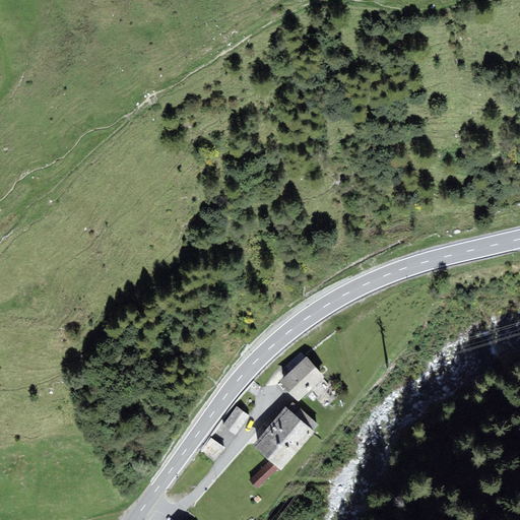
[(279,382),(299,401),(324,377),(307,356),(279,382)]
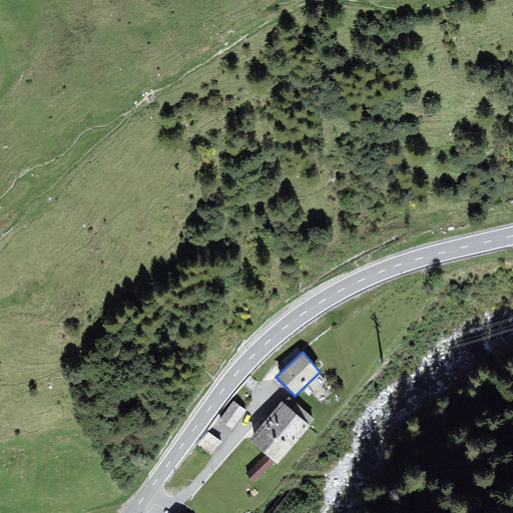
[(284,404),(310,425),(315,419),(289,397),(284,404)]
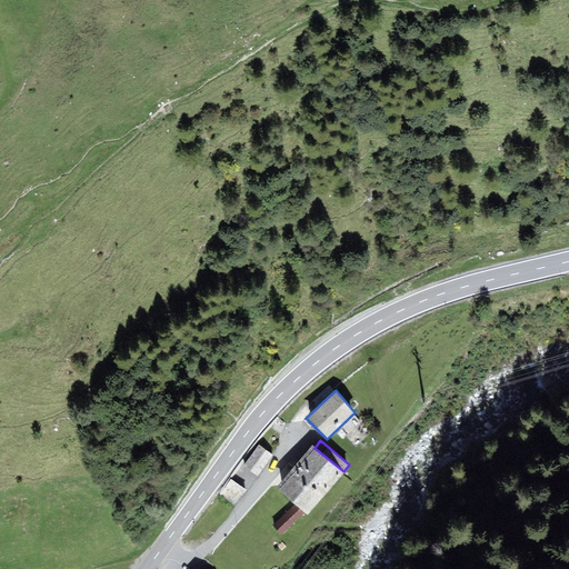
[(273,456),(259,445),(245,466),(258,476),(273,456)]
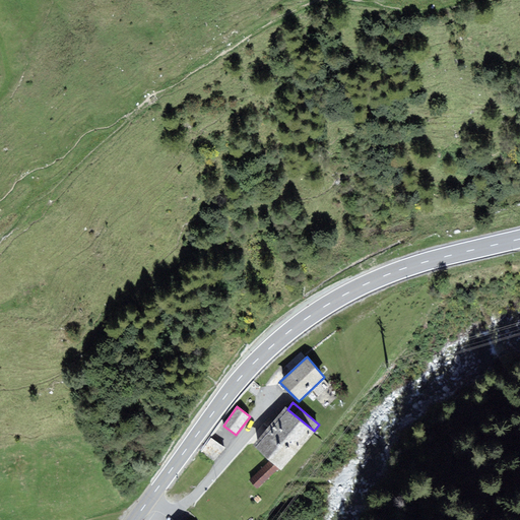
[(280,470),(315,432),(314,431),(287,409),(285,407),(252,447),(280,470)]
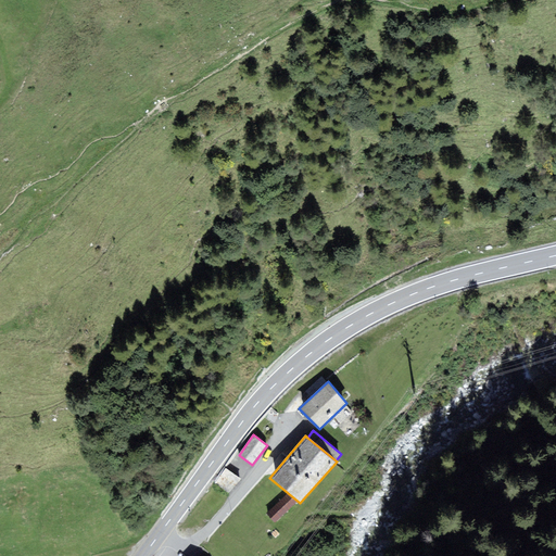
[(215,484),(228,493),(241,479),(225,468),(215,484)]
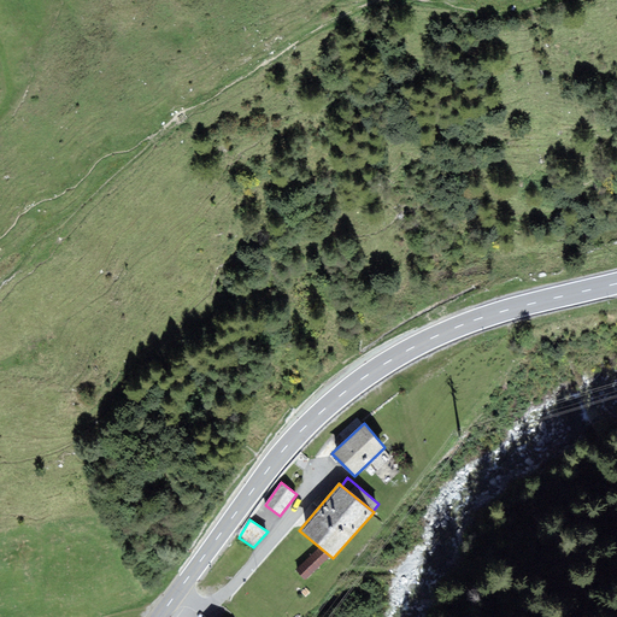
All buildings are outlined.
